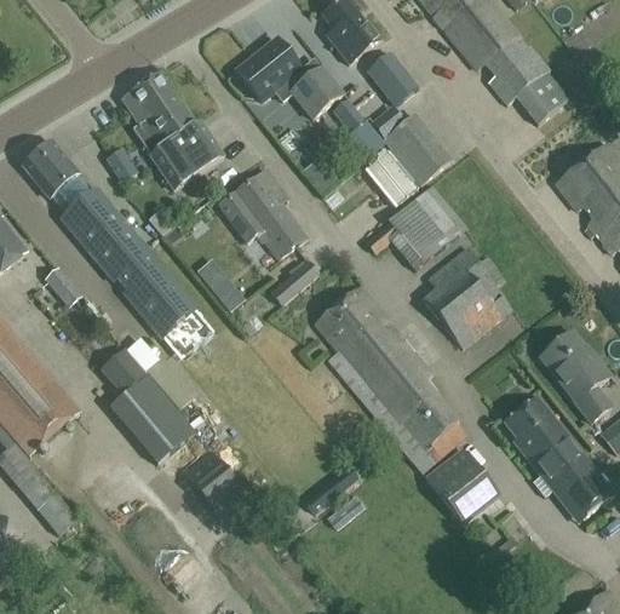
[(349,63),(379,39),(349,0),(339,0),(322,13),(333,28),(326,34),(349,63)]
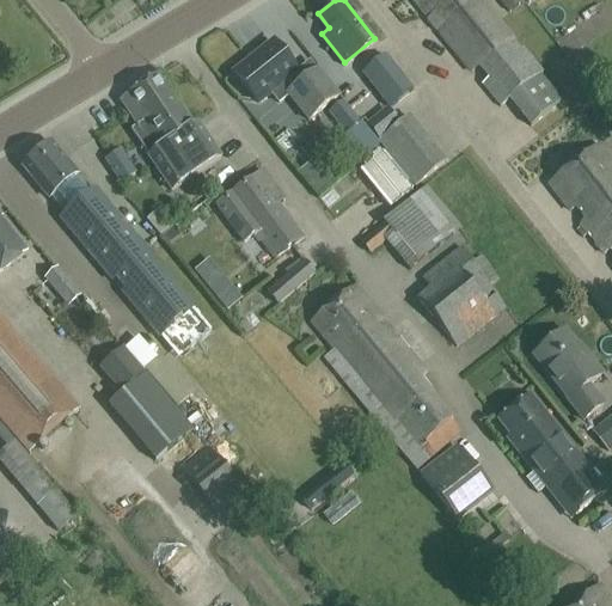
[(520,44),(483,0),(415,0),(470,67),(477,62),(487,74),(481,80),(500,103),(509,96),(531,122),(562,97),(539,69),(543,67),(522,42),(520,44)]
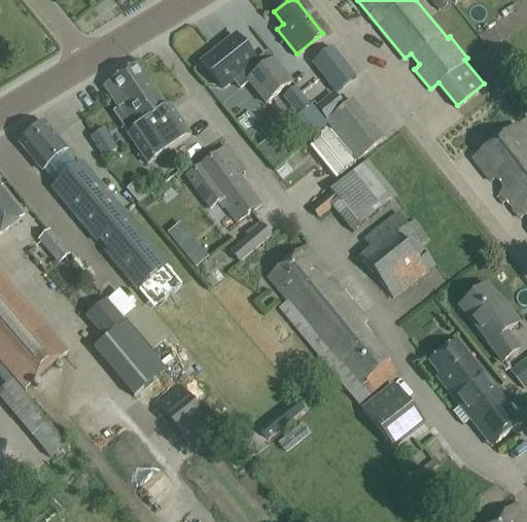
[(431,0),(437,8),(448,0),(431,0)]
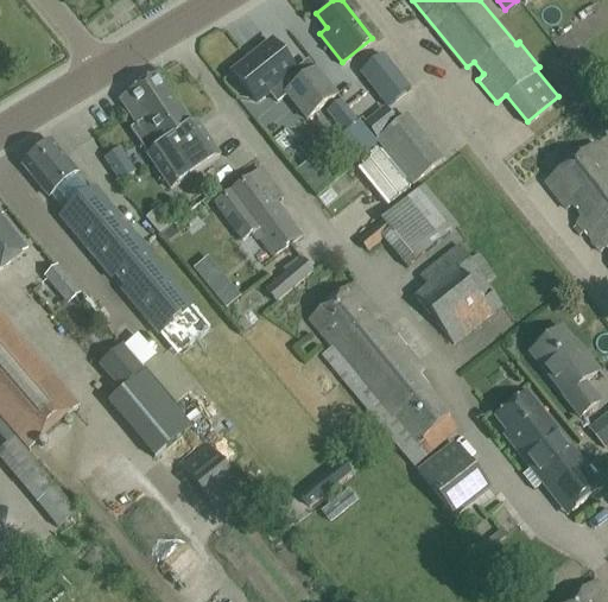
[(302,76),(272,37),(233,68),(257,99),(268,88),(277,99),(286,90),(306,115),(336,92),(315,65),(302,76)]
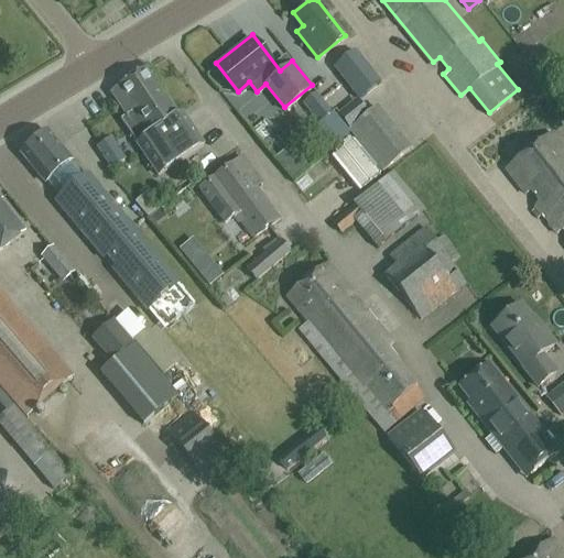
[(297,43),(289,48),(300,65),(308,59),(297,43)]
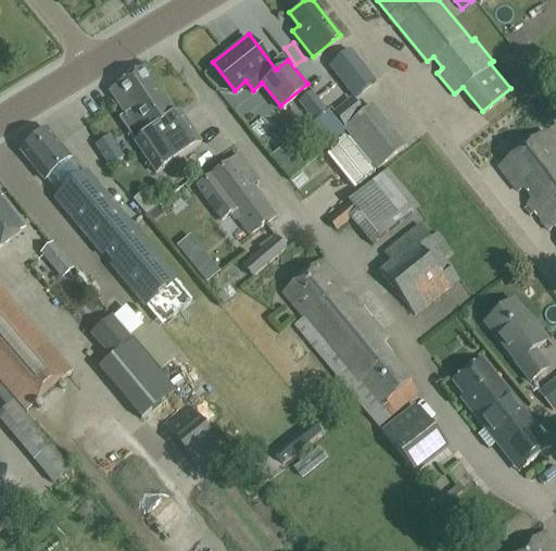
[(354,95),(375,78),(350,47),(329,63),(354,95)]
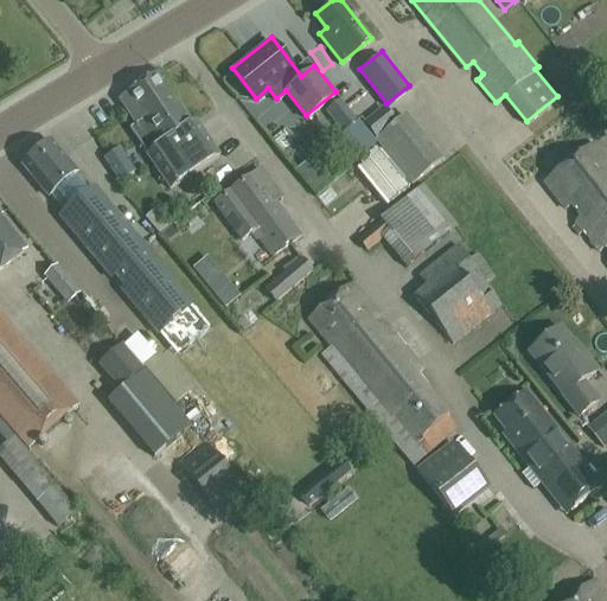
[(191,119),(157,69),(126,91),(123,101),(135,120),(129,123),(171,185),(219,152),(195,116),(191,119)]
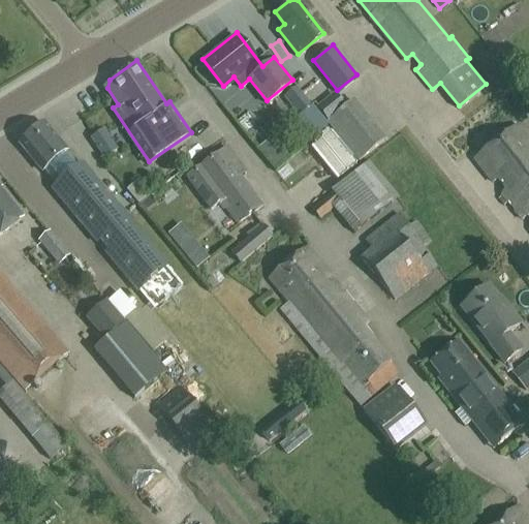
[(299,113),(311,103),(297,84),(283,93),(299,113)]
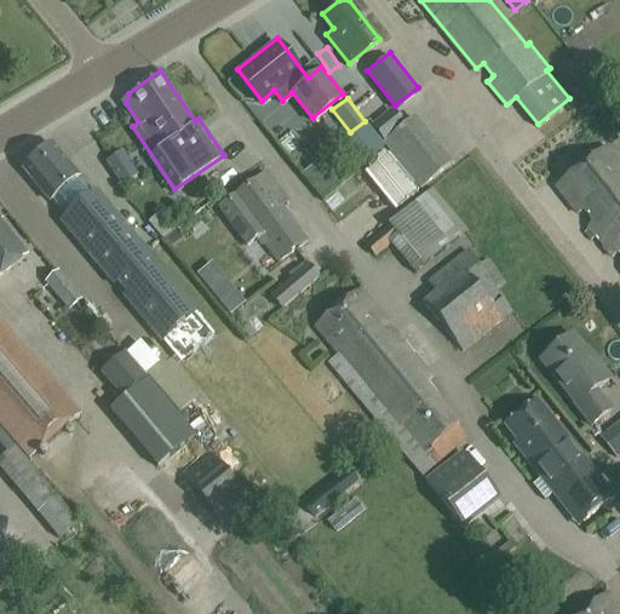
[(379,138),(417,182),(445,158),(406,114),(379,138)]
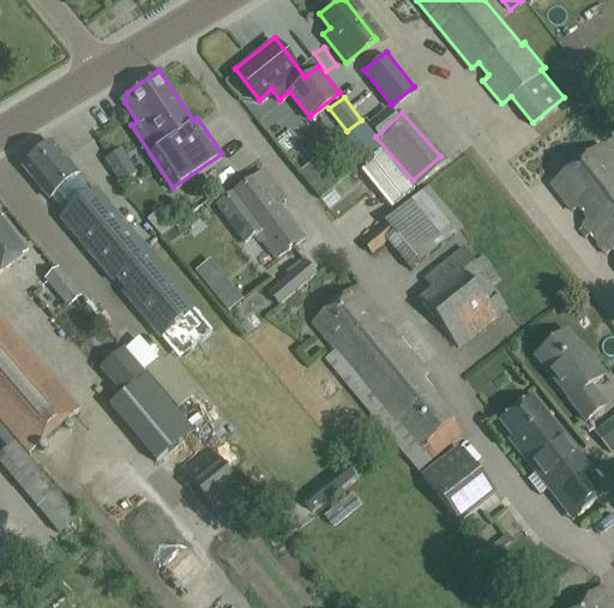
[(78,172),(52,140),(23,163),(49,196),(52,194),(65,210),(60,215),(113,277),(116,274),(127,286),(122,289),(161,335),(197,305),(96,185),(90,190),(77,173),(78,172)]
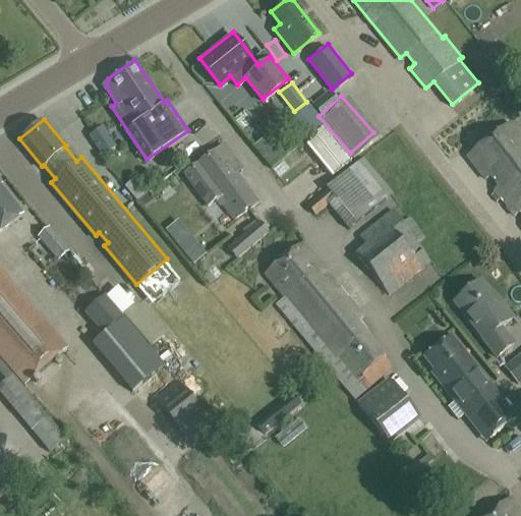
[(520,136),(508,121),(466,154),(484,176),(489,173),(497,183),(494,188),(495,188),(489,192),(495,198),(500,194),(514,212),(518,210),(520,213),(520,136)]
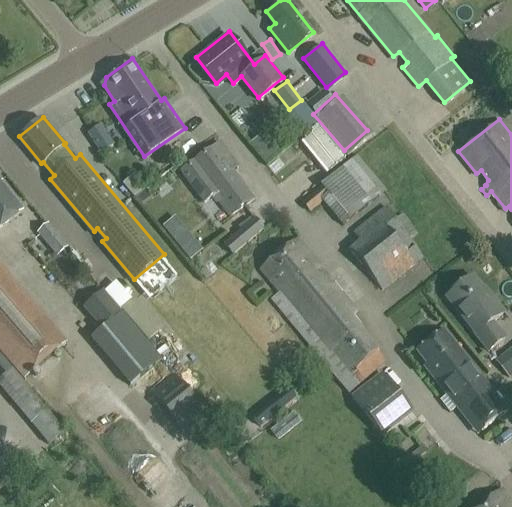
[(346,156),(322,124),(303,139),(328,171),(346,156)]
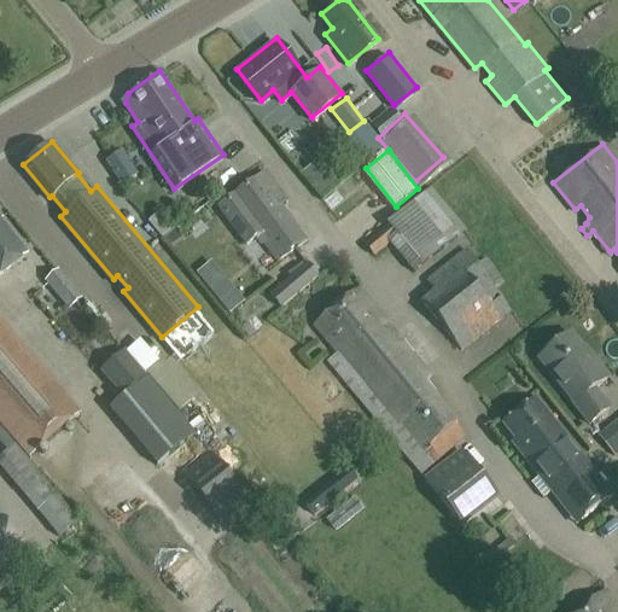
[(305,237),(274,193),(280,188),(266,169),(219,202),(246,240),(258,232),(277,257),(305,237)]
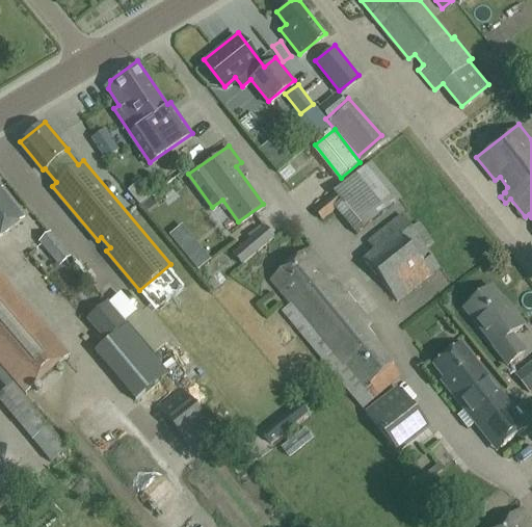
[(356,232),(402,195),(370,158),(313,208),(321,217),(335,207),(339,212),(347,221),(356,232)]
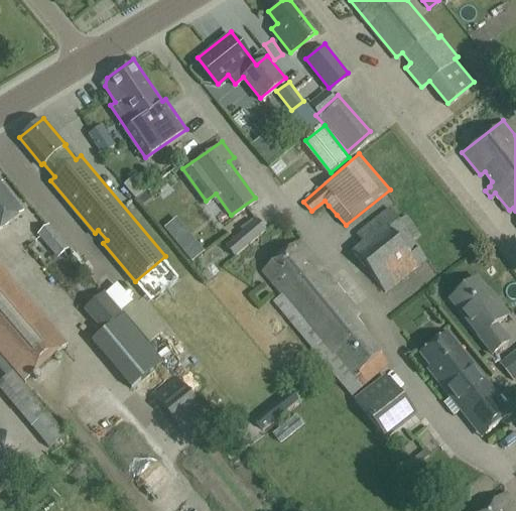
[(134,196),(146,186),(134,172),(123,181),(134,196)]
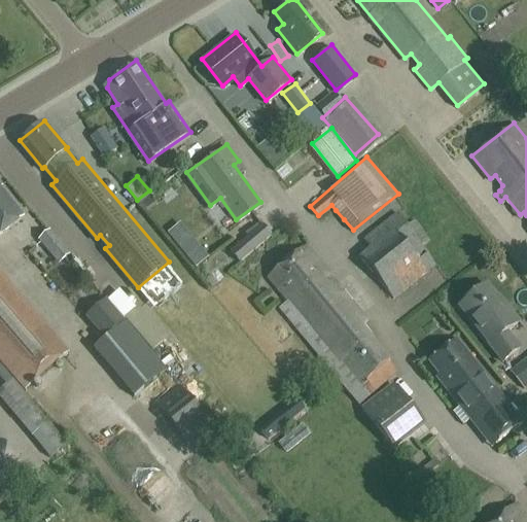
[(0,231),(23,213),(0,184),(0,231)]
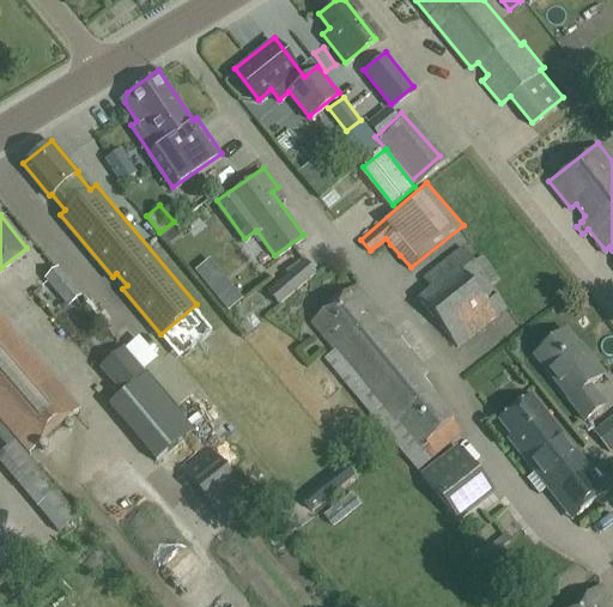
[(181,230),(175,222),(164,231),(170,240),(181,230)]
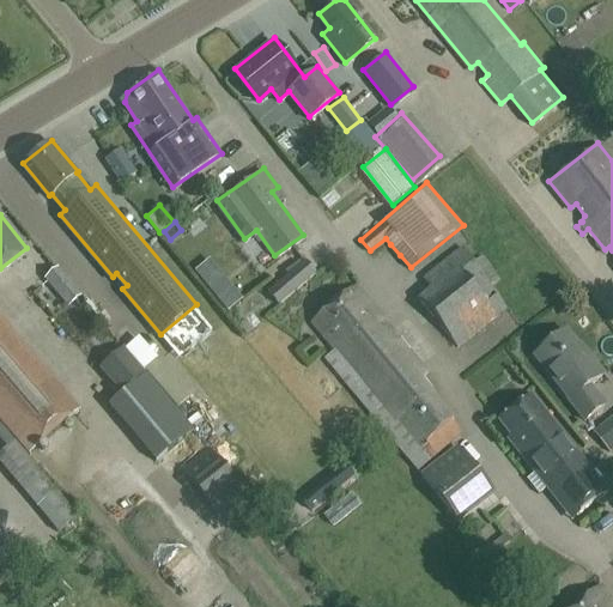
[(472,258),(462,244),(423,275),(431,286),(419,297),(455,343),(505,303),(489,281),(499,274),(483,252),(472,258)]
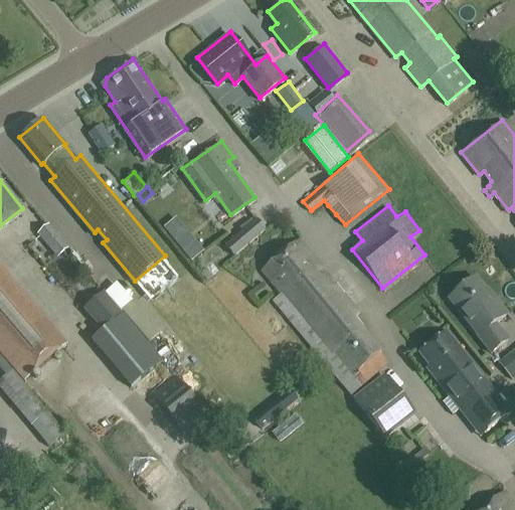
[(234,253),(266,226),(256,216),(224,243),(234,253)]
